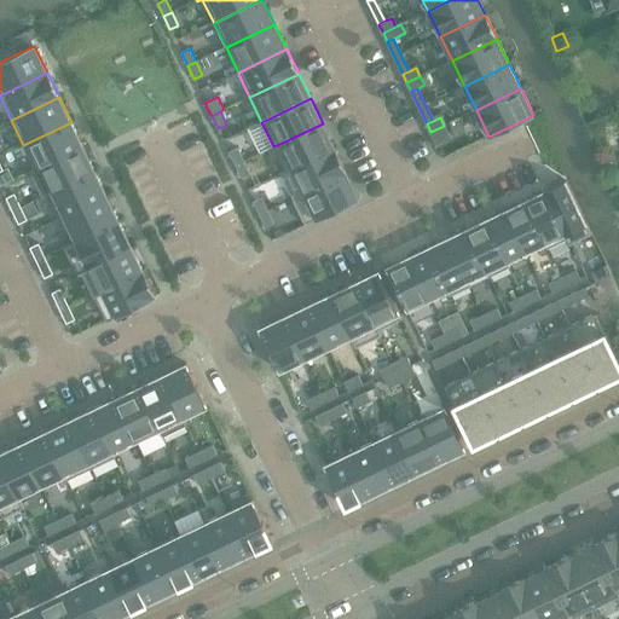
[(82,146),(71,122),(28,143),(23,145),(34,168),(29,171),(30,172),(40,167),(82,146)]
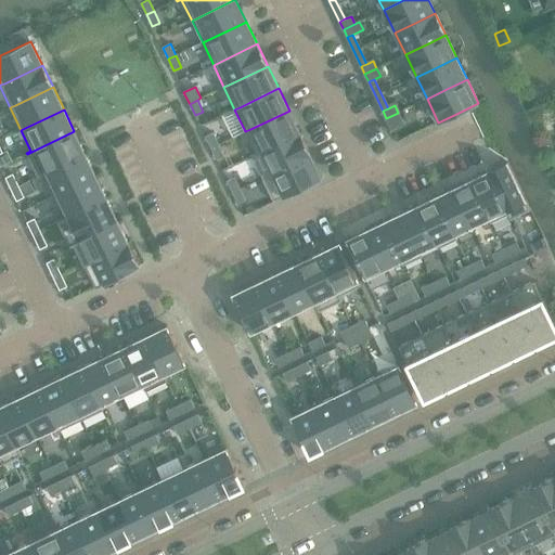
[(261,152),(300,132),(289,111),(250,129),(245,131),(256,153),(252,155),(252,156),(261,152)]
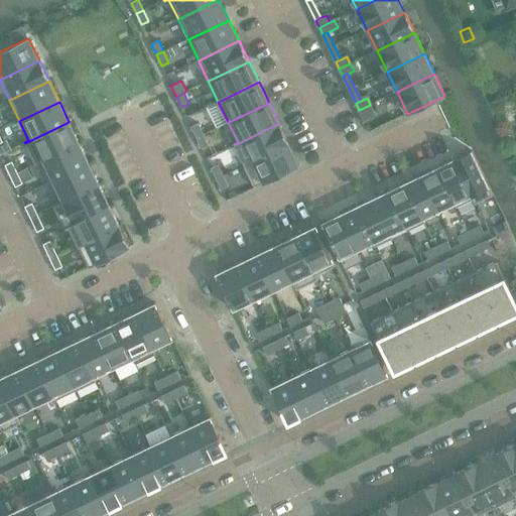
[(373,112),(370,105),(359,110),(363,117),(373,112)]
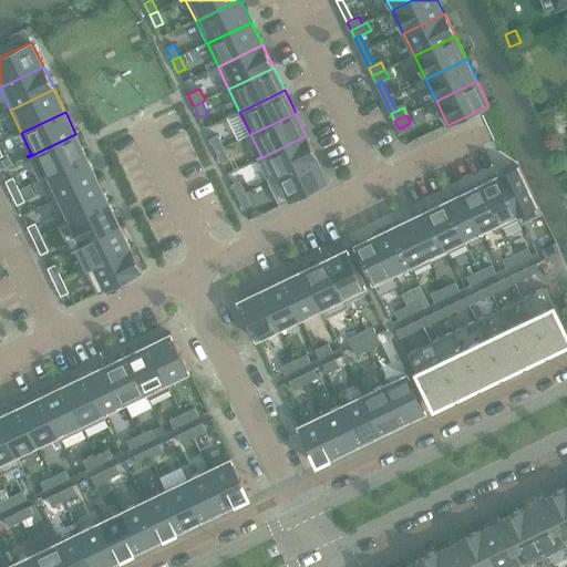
[(48,176),(86,157),(75,134),(37,153),(28,157),(39,181),(48,176)]
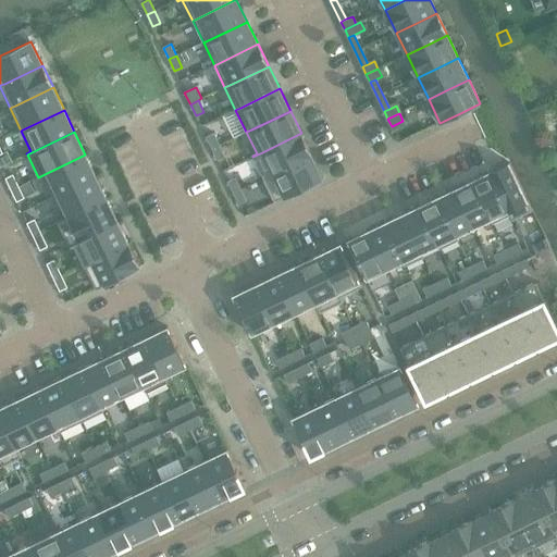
[(220,145),(213,133),(206,137),(211,149),(220,145)]
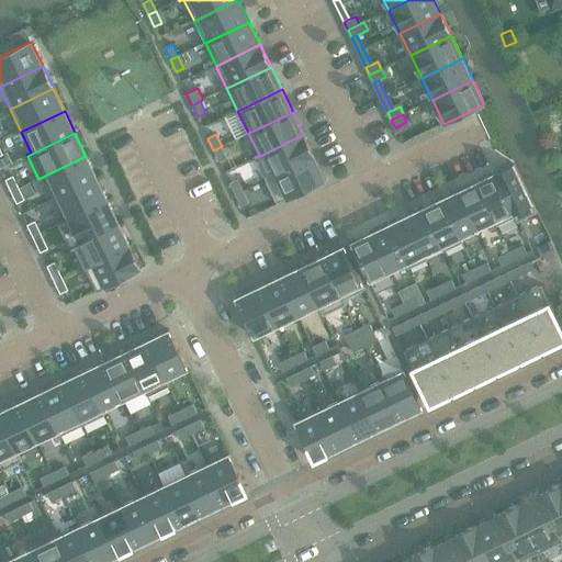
[(276,176),(314,157),(304,134),(265,154),(255,158),(266,180),(276,176)]
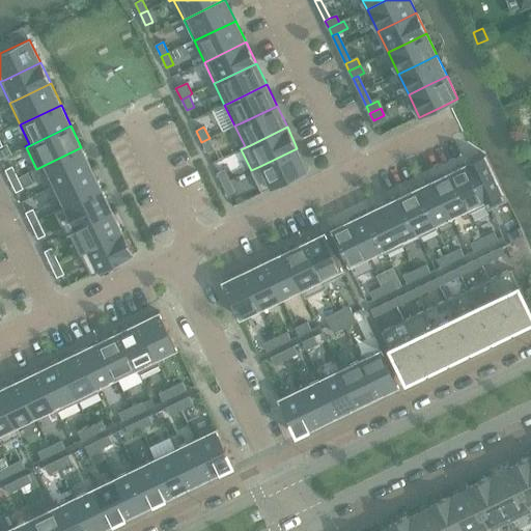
[(215,149),(210,138),(201,142),(207,154),(207,152),(215,149)]
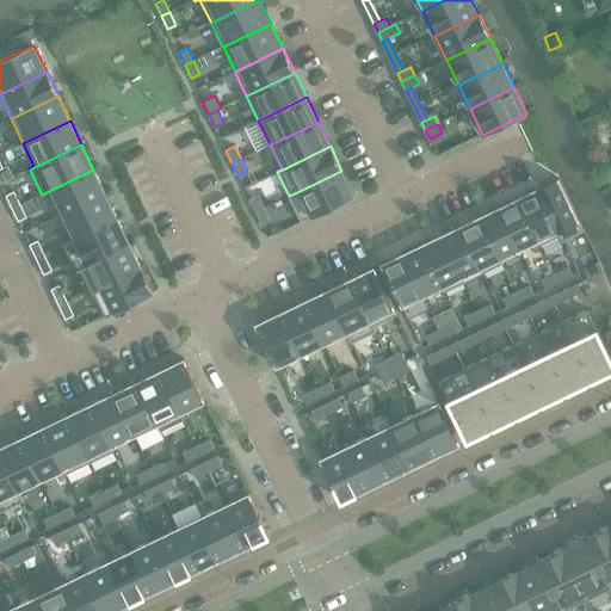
[(63,214),(105,193),(93,170),(51,190),(42,195),(42,196),(47,193),(59,216),(63,214)]
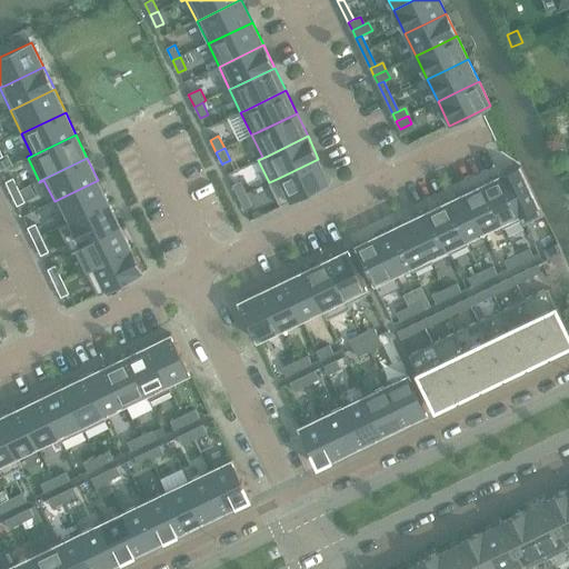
[(330,182),(318,159),(279,178),(269,182),(280,207),(290,202),(330,182)]
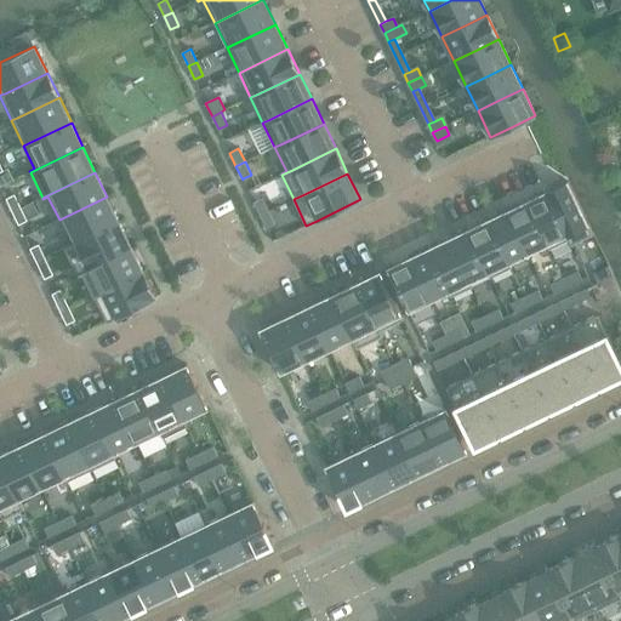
[(593,235),(568,182),(546,192),(570,240),(569,240),(571,246),(593,235)]
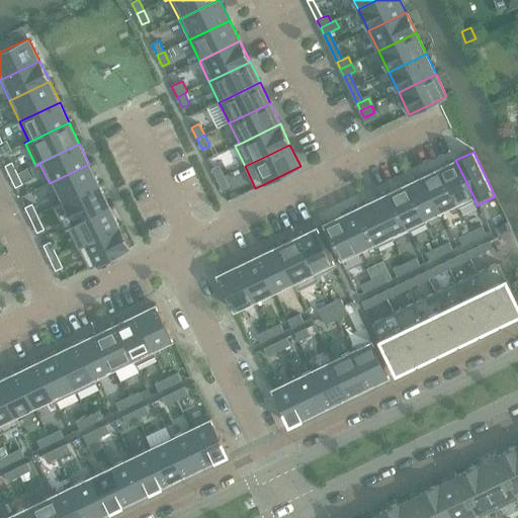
[(476,200),(455,160),(439,168),(456,203),(455,204),(457,208),(475,200),(476,200)]
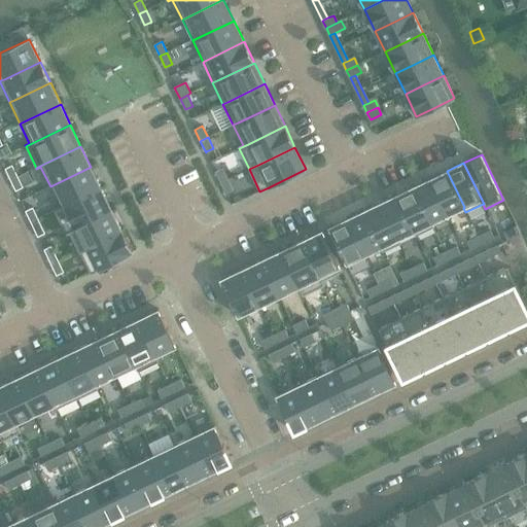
[(12,166),(5,169),(10,180),(18,176),(12,166)]
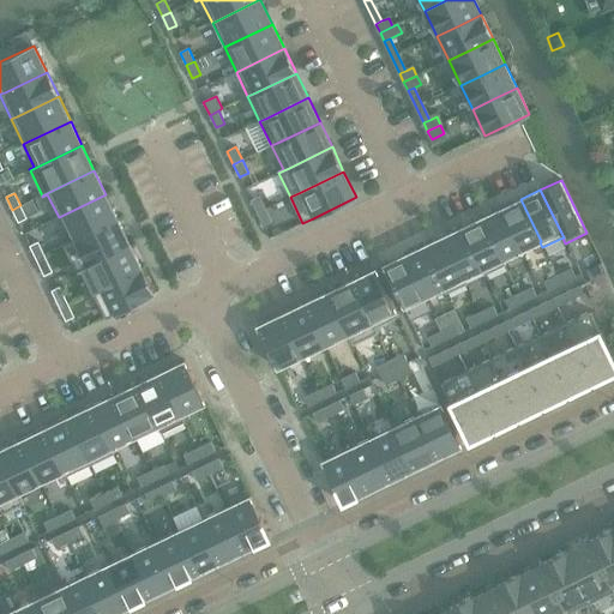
[(118,220),(106,194),(64,215),(59,217),(59,218),(65,216),(76,239),(65,244),(65,245),(71,242),(76,240),(96,230),(118,220)]
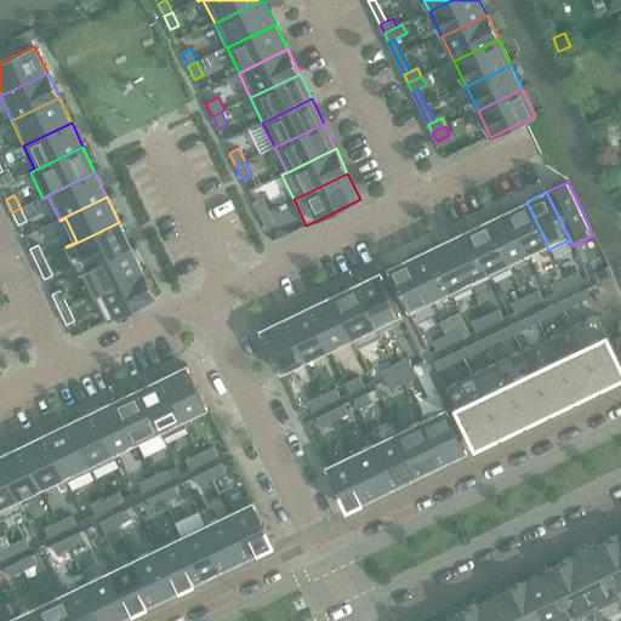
[(268,211),(262,198),(254,203),(260,216),(268,211)]
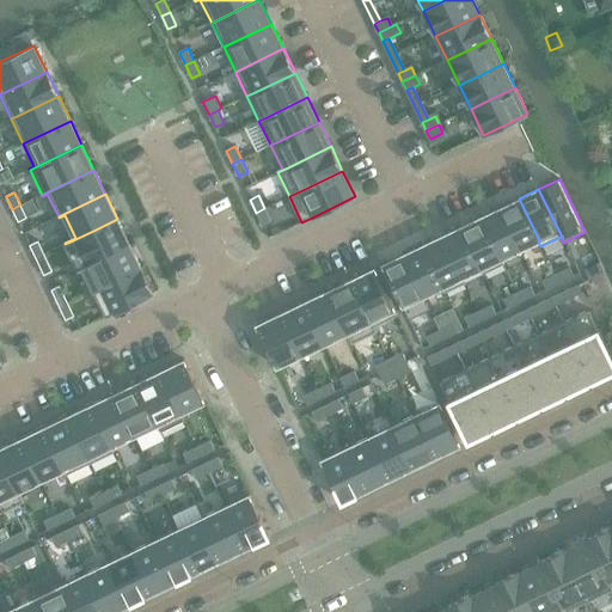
[(539,240),(519,199),(500,208),(520,250),(538,242),(539,240)]
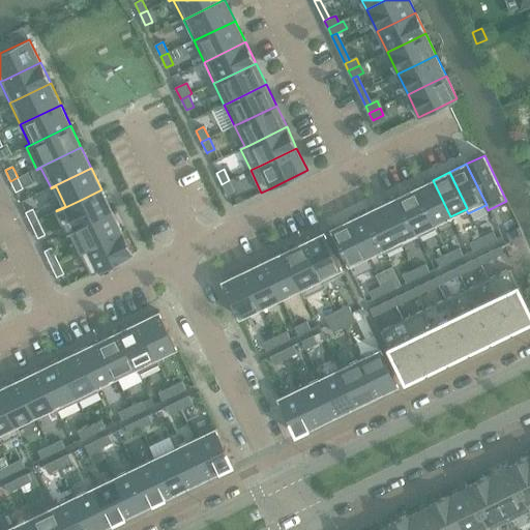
[(23,188),(18,177),(10,181),(16,193),(23,188)]
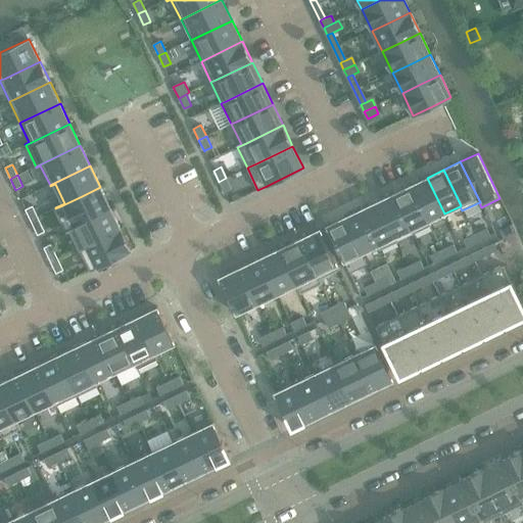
[(232,189),(226,178),(219,182),(224,193),(225,193),(232,189)]
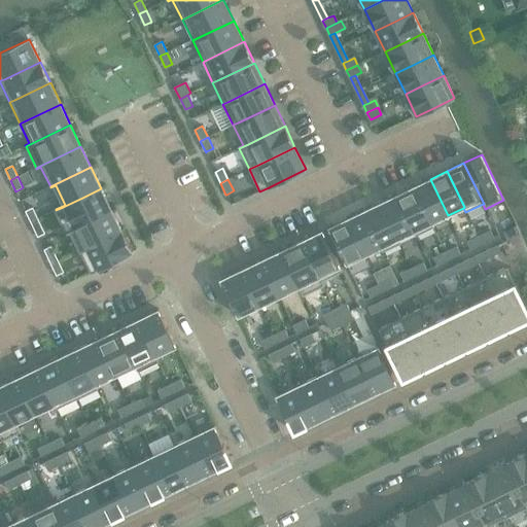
[(448,215),(430,179),(414,187),(431,223),(432,223),(448,215)]
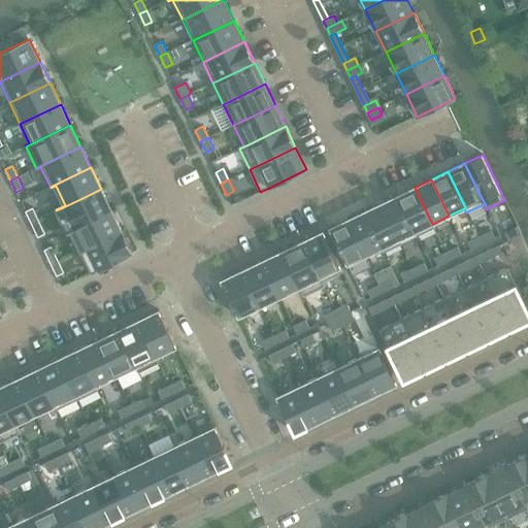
[(432,224),(415,188),(398,195),(416,232),(415,232),(417,237),(435,228),(433,224),(432,224)]
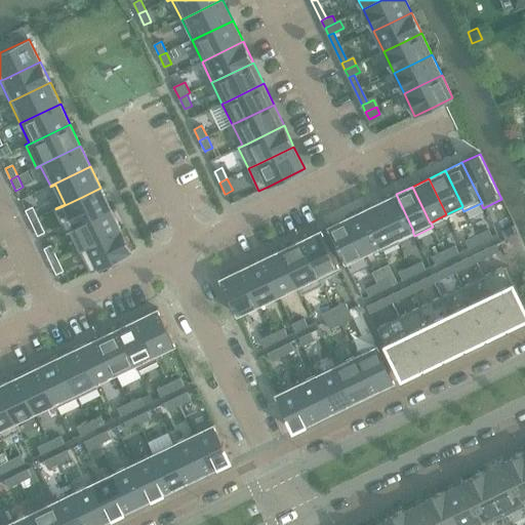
[(111,209),(101,188),(82,197),(65,205),(61,207),(55,209),(66,231),(71,228),(75,226),(92,217),(111,209)]
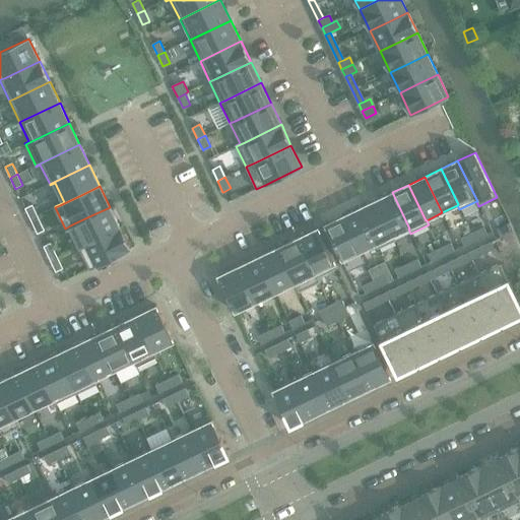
[(409,229),(392,192),(375,200),(393,237),(393,236),(408,229),(409,229)]
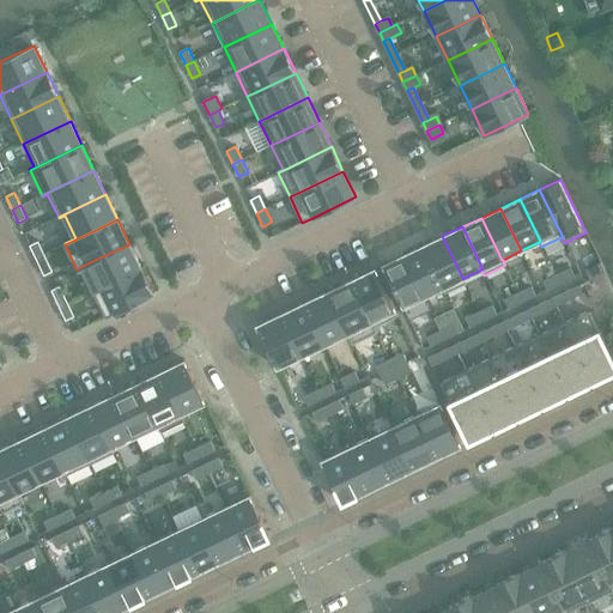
[(463,279),(442,236),(423,246),(443,287),(442,289),(445,293),(467,284),(463,278),(463,279)]
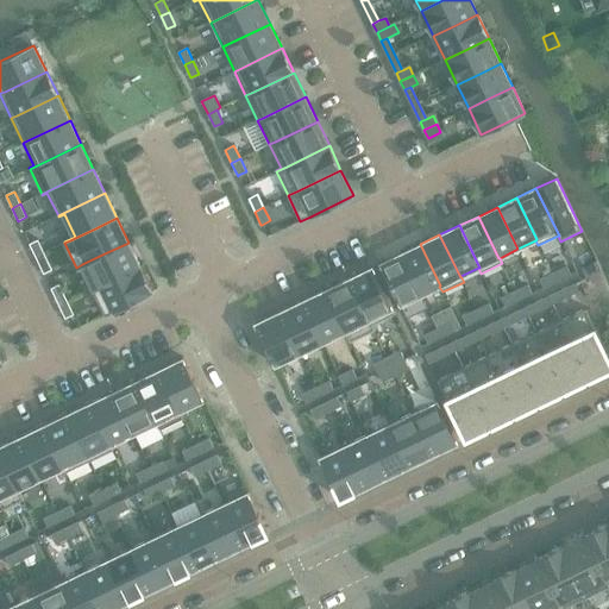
[(38,240),(30,244),(36,257),(44,252),(38,240)]
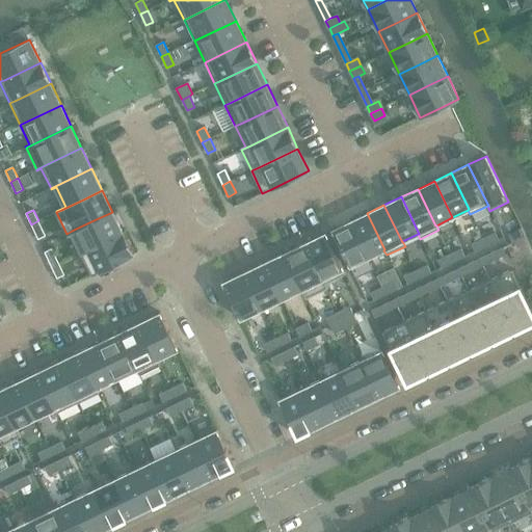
[(86,250),(123,233),(112,212),(94,220),(76,229),(72,231),(67,234),(68,235),(72,232),(81,253),(86,250)]
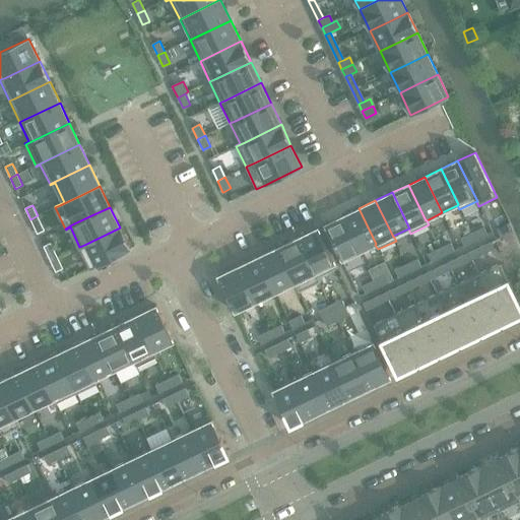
[(376,244),(359,208),(342,216),(360,252),(375,245),(376,244)]
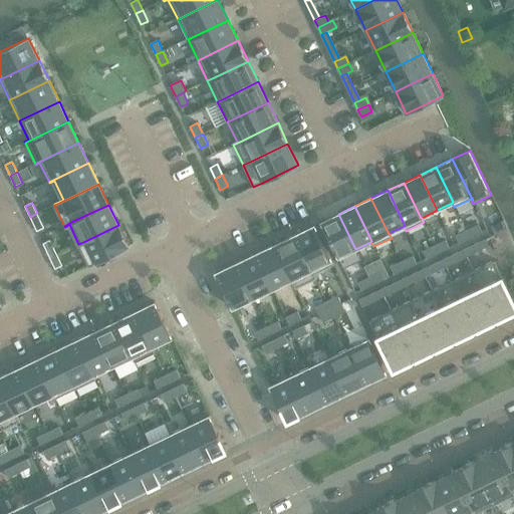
[(44,228),(37,213),(30,217),(37,231),(44,228)]
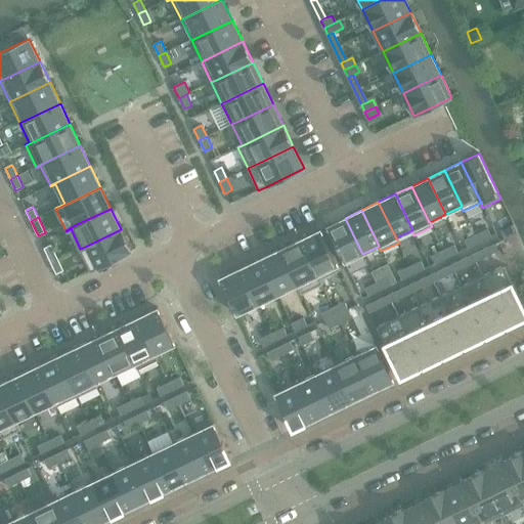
[(362,254),(345,218),(328,226),(345,263),(362,254)]
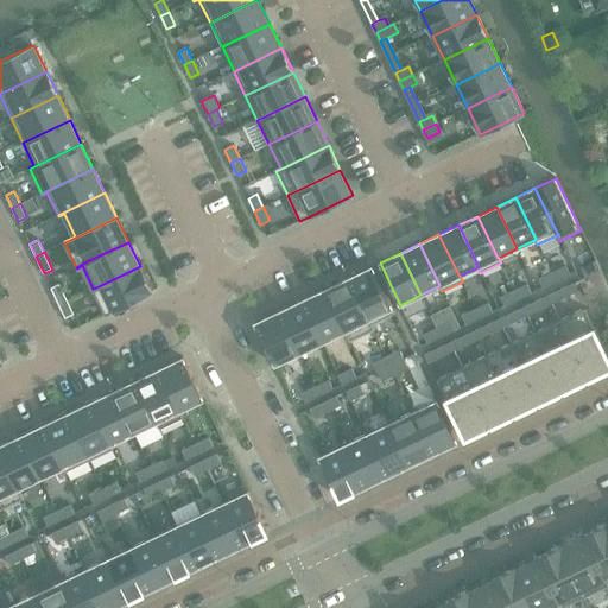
[(600,270),(595,261),(581,267),(586,277),(600,270)]
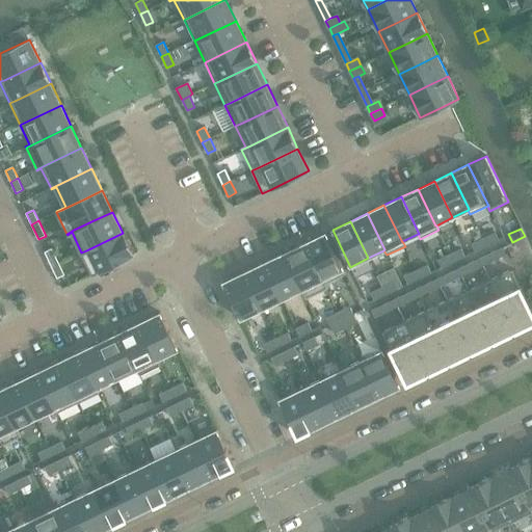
[(133,256),(123,233),(86,250),(81,253),(92,275),(97,272),(133,256)]
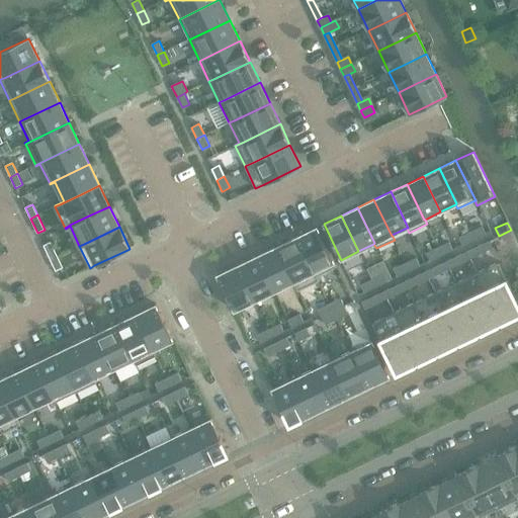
[(337,267),(318,227),(296,237),(317,277),(317,276),(337,267)]
